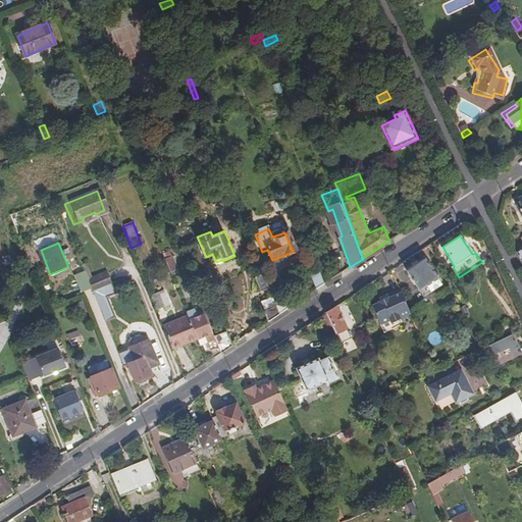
[(162,254),(170,273),(178,270),(172,257),(171,257),(169,251),(162,254)]
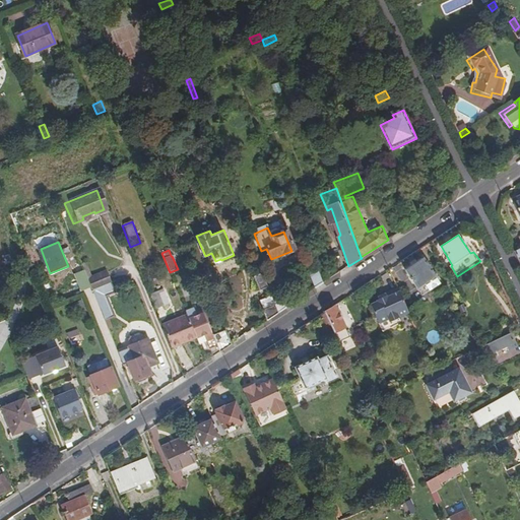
[(428,282),(430,285),(437,280),(435,277),(436,276),(425,257),(406,269),(418,288),(428,282)]
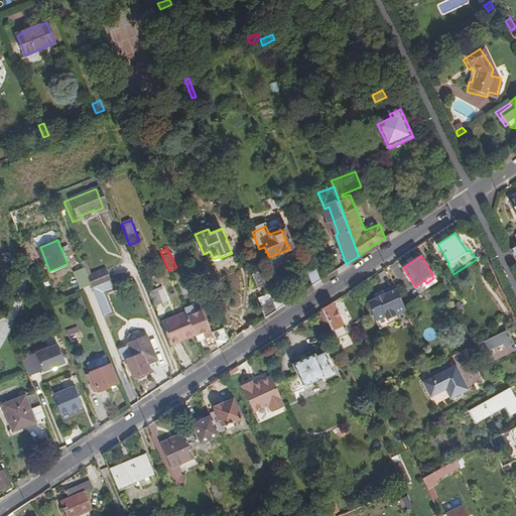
[(92,287),(109,280),(110,280),(106,268),(91,274),(86,261),(82,262),(92,287)]
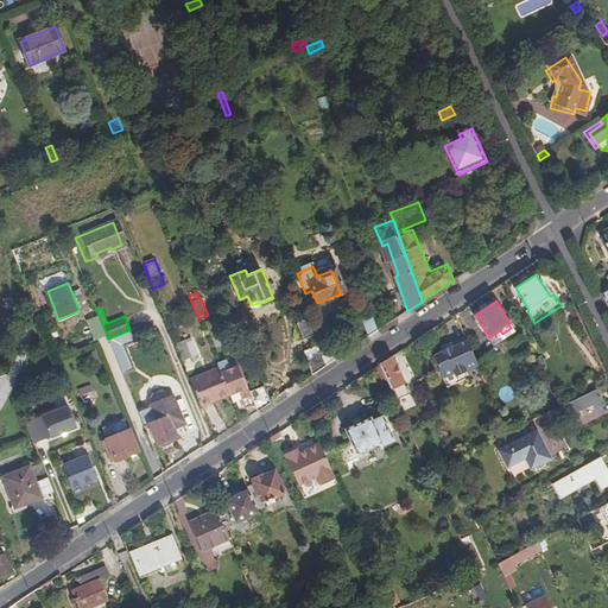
[(371,337),(379,331),(373,317),(363,321),(371,337)]
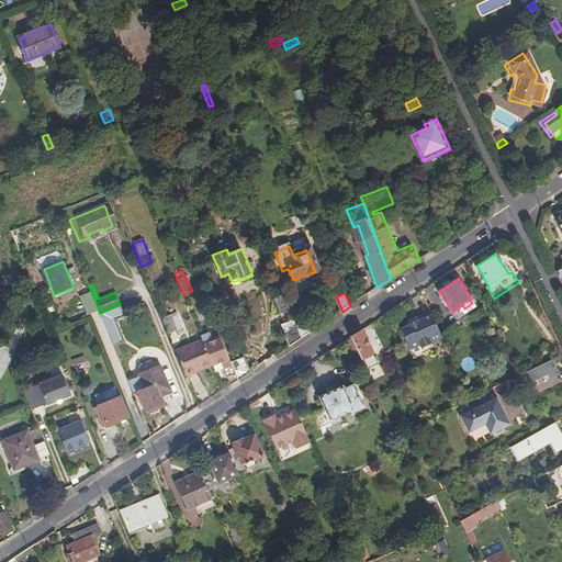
[(281,315),(291,311),(284,296),(276,300),(281,315)]
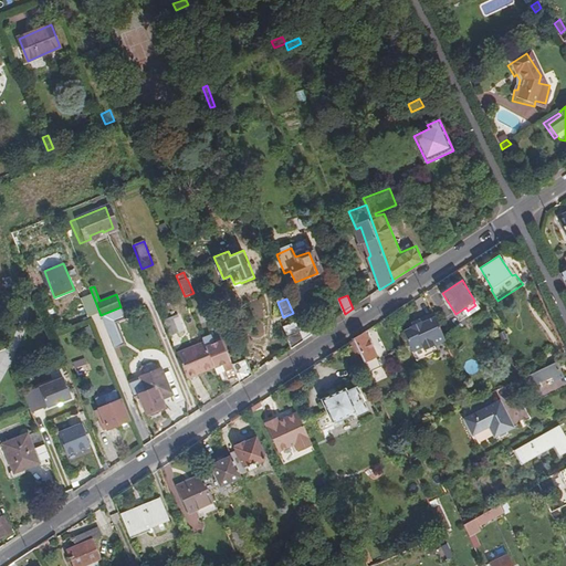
[(124,316),(119,307),(101,315),(114,346),(123,343),(113,321),(124,316)]
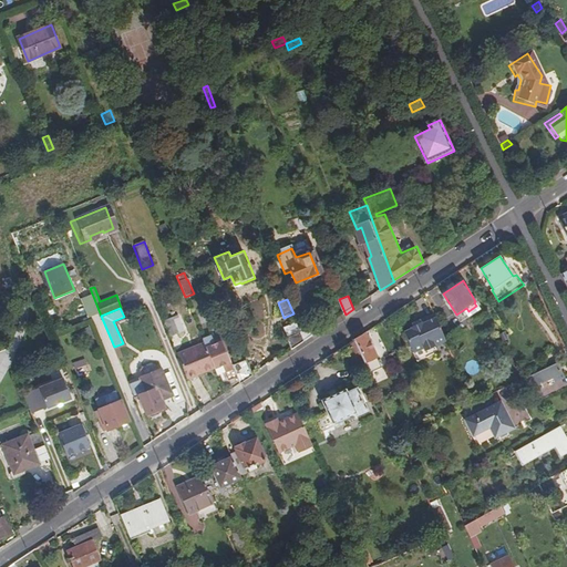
[(442,328),(435,312),(421,319),(423,322),(415,326),(412,327),(412,328),(405,331),(414,351),(424,347),(426,349),(436,346),(435,344),(446,339),(442,328)]
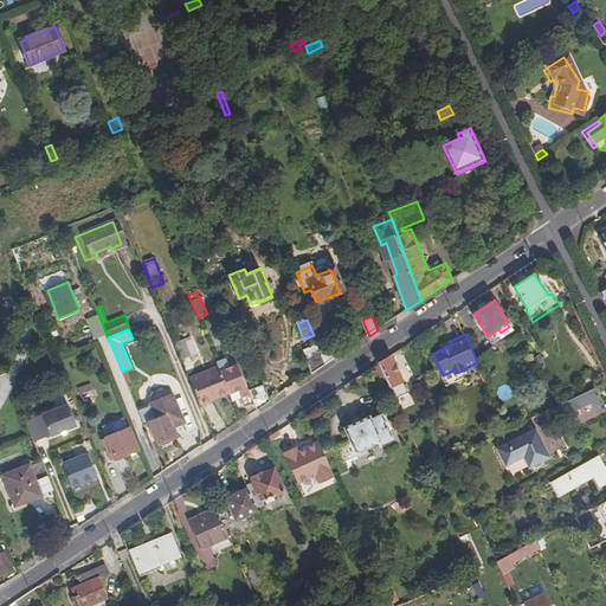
[(175,343),(181,360),(197,353),(189,337),(175,343)]
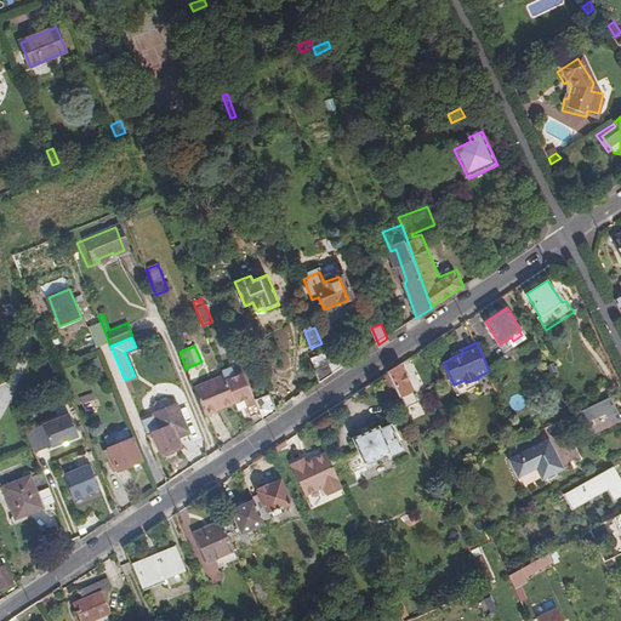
[(334,374),(343,368),(336,352),(326,355),(334,374)]
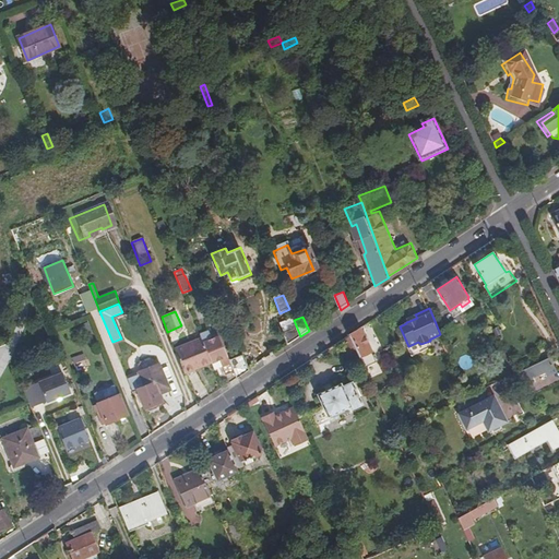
[(288,344),(300,336),(294,320),(293,319),(282,324),(285,333),(284,334),(288,344)]
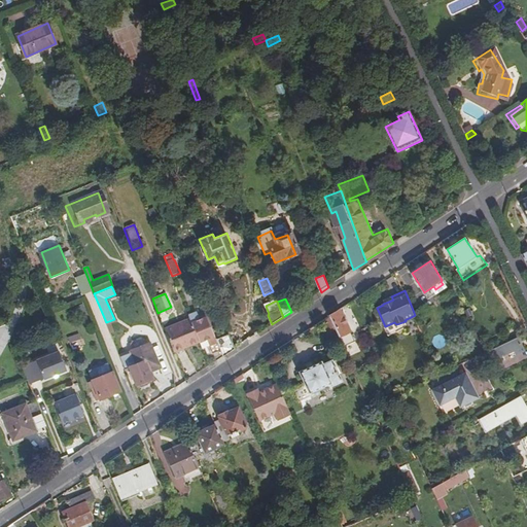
[(330,316),(338,330),(340,337),(351,330),(341,310),(330,316)]
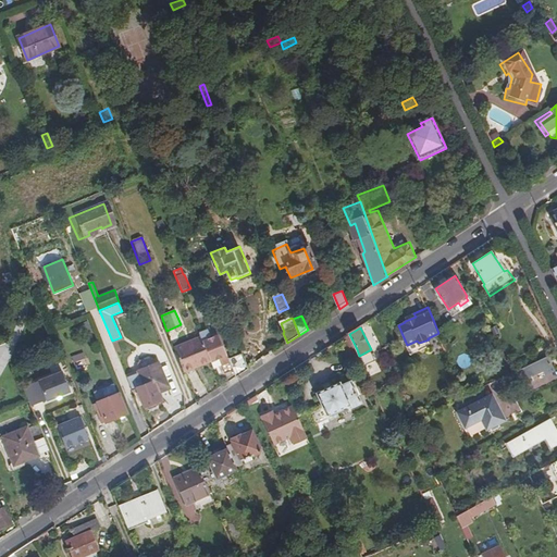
[(229,361),(219,335),(210,339),(206,330),(198,333),(201,338),(209,359),(210,361),(212,368),(221,364),(225,373),(233,370),(229,361)]
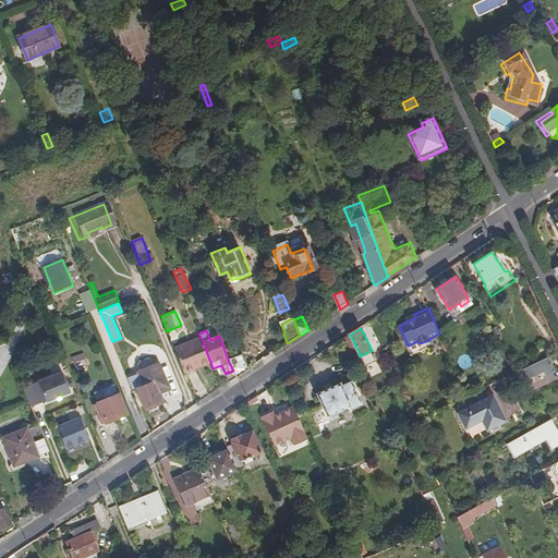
[(350,335),(343,340),(349,353),(358,350),(350,335)]
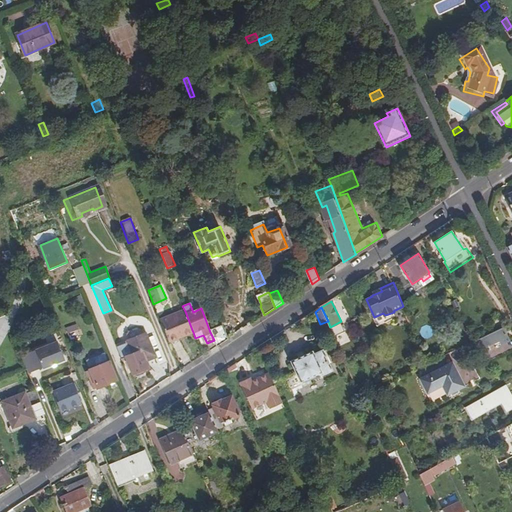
[(161,321),(169,342),(179,338),(178,336),(192,330),(185,311),(161,321)]
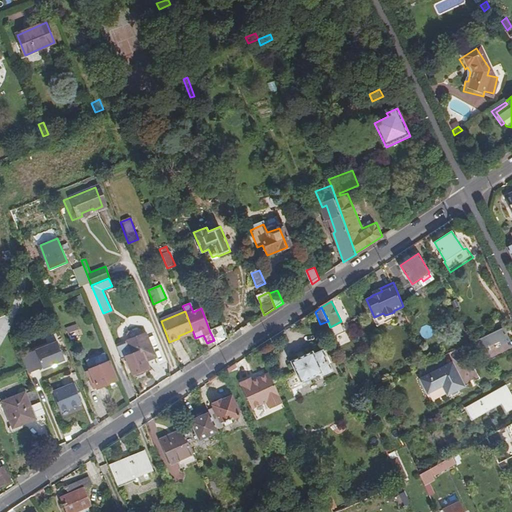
[(330,327),(332,331),(342,325),(341,321),(330,327)]
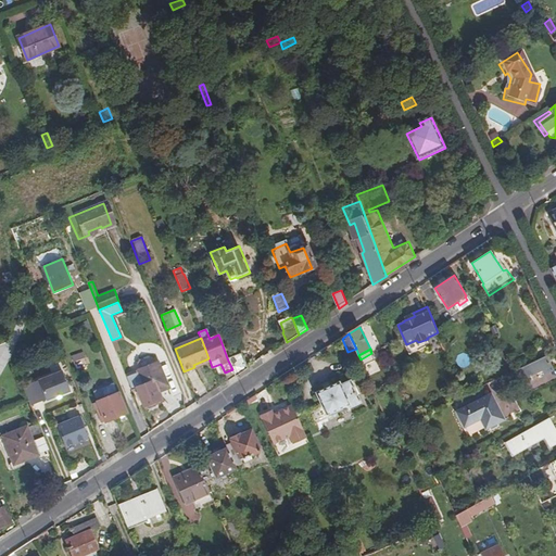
[(235,377),(247,369),(241,355),(228,361),(232,369),(235,377)]
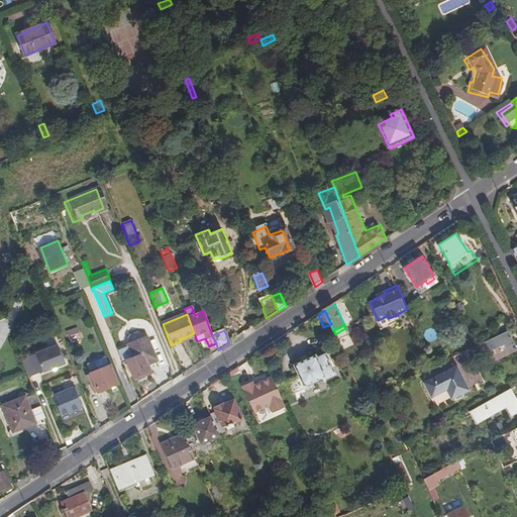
[(515,345),(508,332),(477,347),(473,349),(475,352),(479,351),(481,356),(480,357),(482,362),(515,345)]
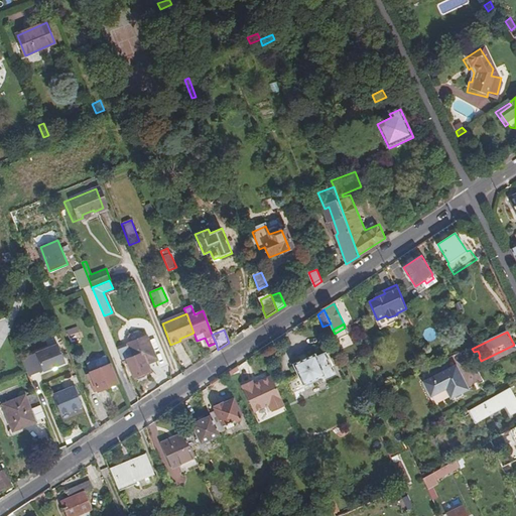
[(180,341),(195,335),(194,333),(179,339),(180,341)]
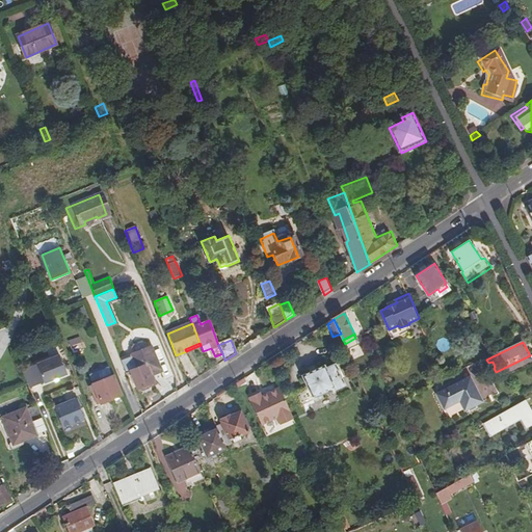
[(126,373),(131,371),(138,389),(153,382),(149,372),(159,368),(152,349),(133,357),(132,355),(121,361),(126,373)]
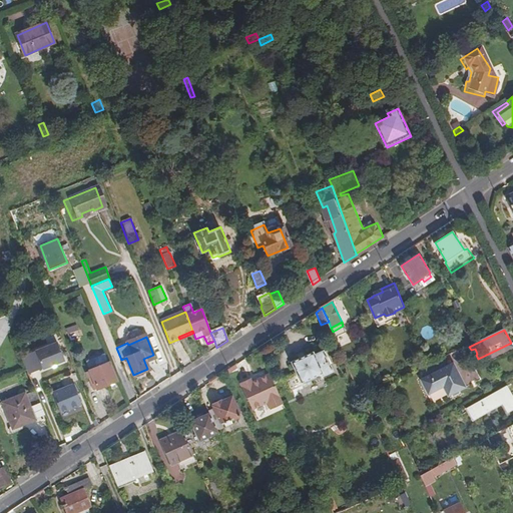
[(41,370),(65,361),(58,342),(34,351),(34,352),(20,357),(25,370),(26,369),(28,374),(41,369),(41,370)]
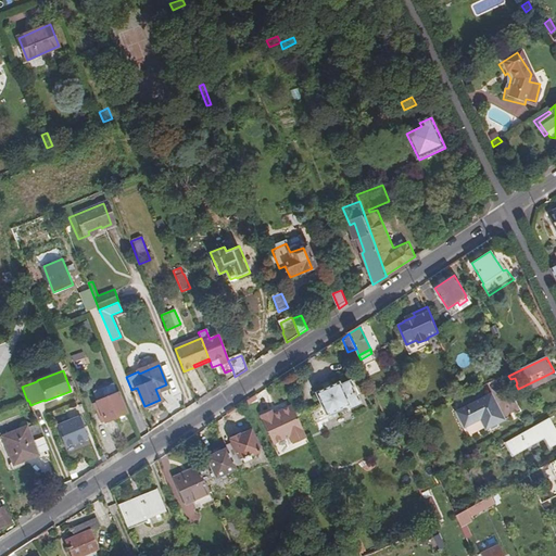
[(502,379),(492,383),(498,396),(507,392),(502,379)]
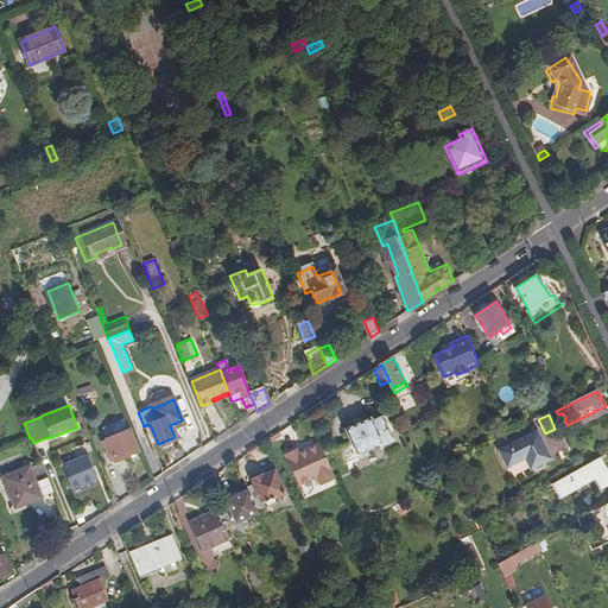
[(384,445),(397,439),(385,416),(374,420),(373,417),(347,429),(353,442),(340,448),(347,463),(359,457),(358,454),(382,442),(384,445)]
